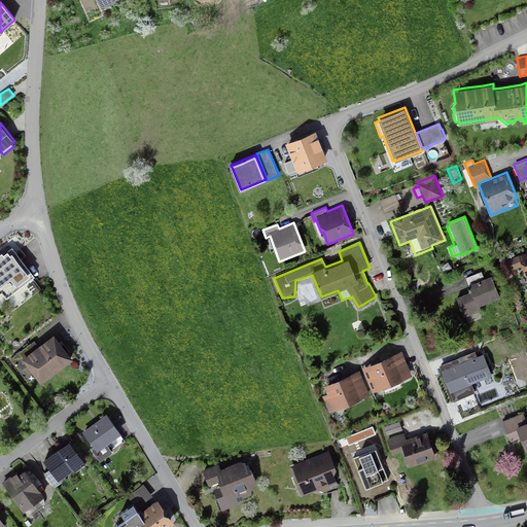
[(6,299),(35,276),(11,247),(3,253),(2,251),(0,252),(0,293),(2,292),(6,299)]
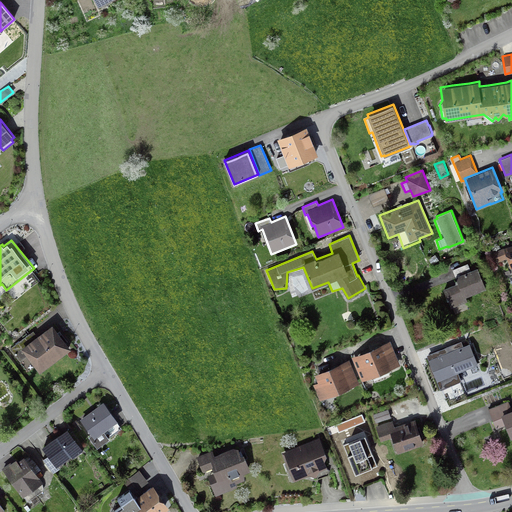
[(511,243),(493,251),(498,262),(507,258),(511,268),(511,267),(511,243)]
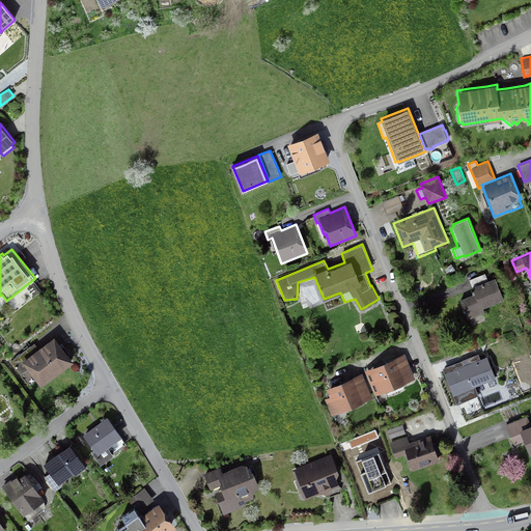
[(485,273),(470,279),(475,294),(459,300),(467,318),(485,312),(483,308),(504,299),(495,277),(487,280),(485,273)]
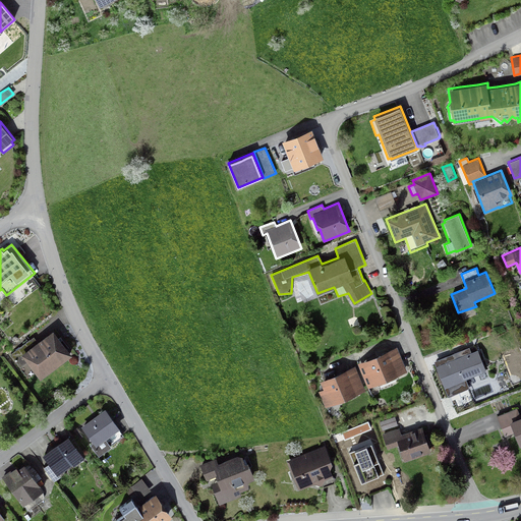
[(72,354),(54,329),(38,341),(35,336),(10,354),(20,367),(23,365),(32,377),(37,372),(41,379),(72,354)]
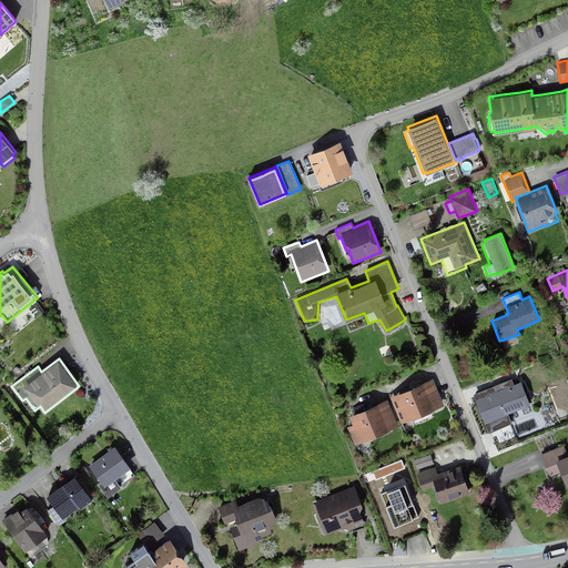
[(511,377),(474,393),(489,432),(511,422),(508,412),(530,404),(520,381),(514,383),(511,377)]
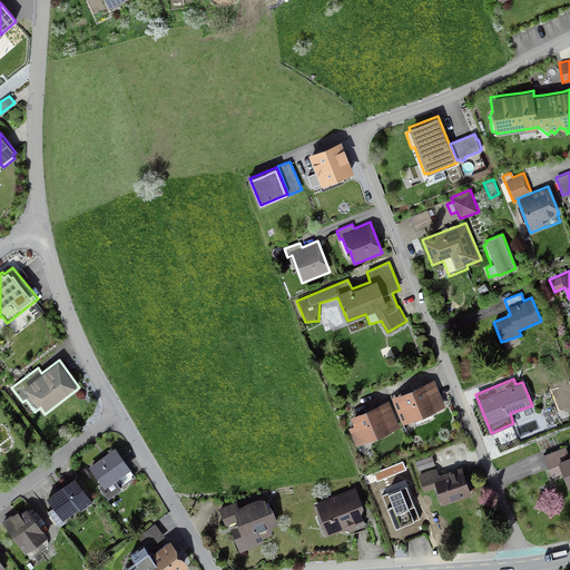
[(391,397),(402,424),(445,406),(434,380),(391,397)]
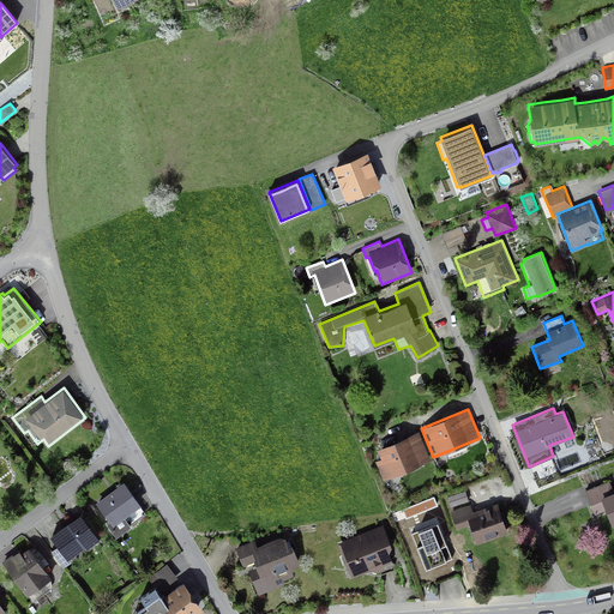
[(613,433),(613,413),(602,417),(609,435),(613,433)]
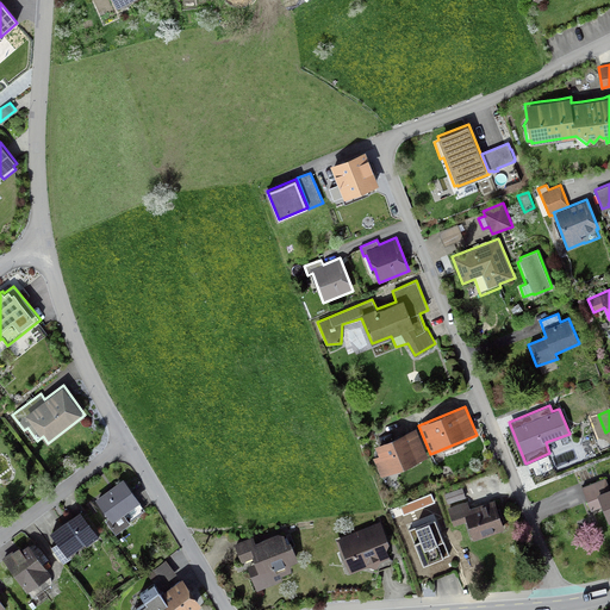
[(416,428),(374,444),(379,455),(373,458),(381,477),(428,458),(416,428)]
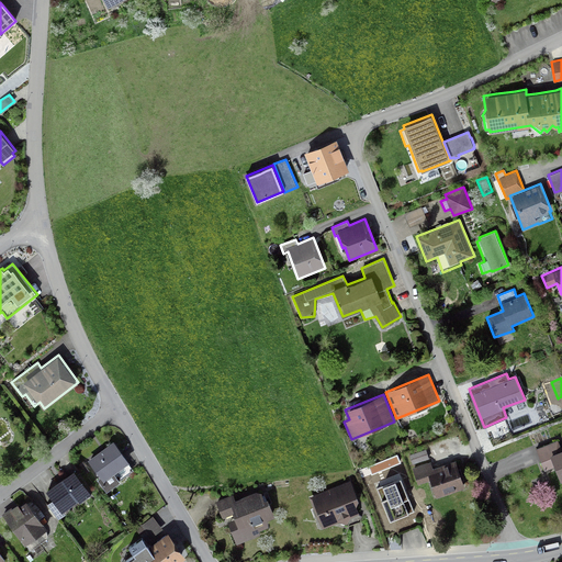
[(558,439),(536,448),(544,470),(554,467),(560,481),(561,480),(561,449),(558,439)]
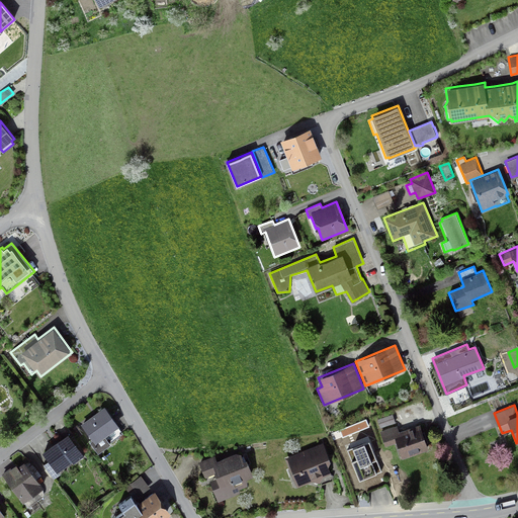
[(123,433),(118,426),(119,425),(104,406),(81,424),(93,439),(90,441),(98,452),(123,433)]
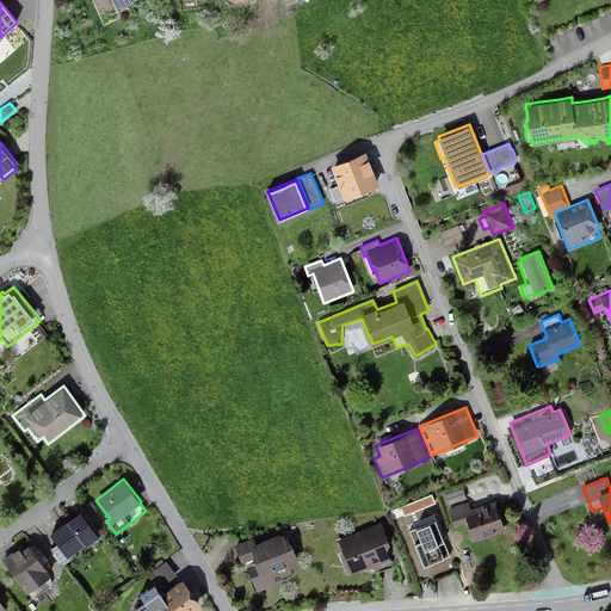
[(448,505),(467,499),(463,488),(444,494),(448,505)]
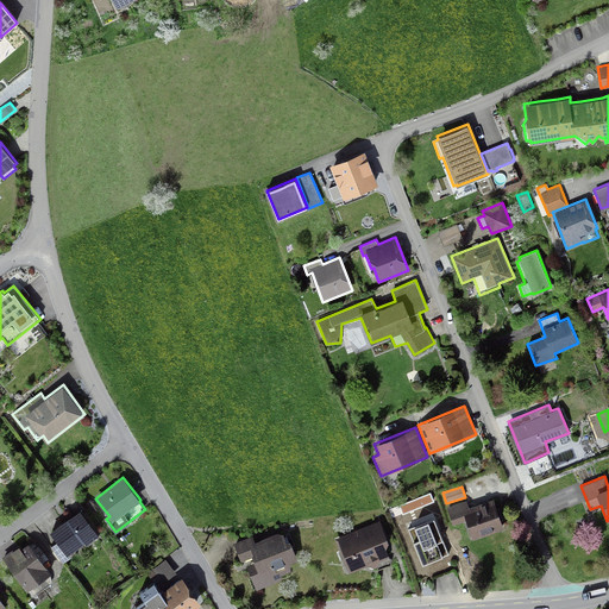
[(470,507),(468,500),(446,507),(452,525),(466,520),(472,539),(504,528),(494,498),(470,507)]
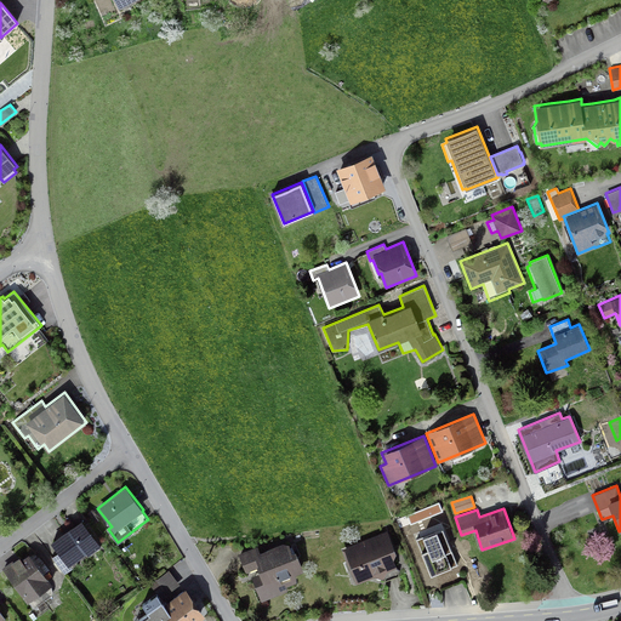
[(83,518),(51,541),(60,552),(52,557),(64,574),(73,568),(70,563),(83,554),(86,559),(100,550),(97,547),(101,543),(83,518)]
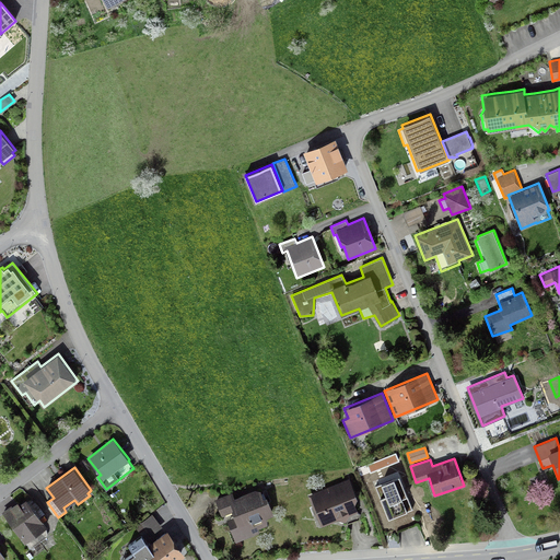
[(376,485),(375,486),(388,518),(412,509),(399,476),(392,479),(388,471),(373,478),(376,485)]
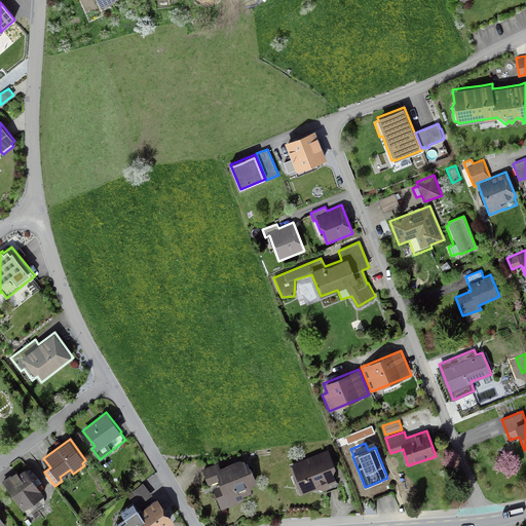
[(329,483),(336,481),(334,473),(336,466),(327,449),(289,464),(301,494),(317,488),(325,491),(329,483)]
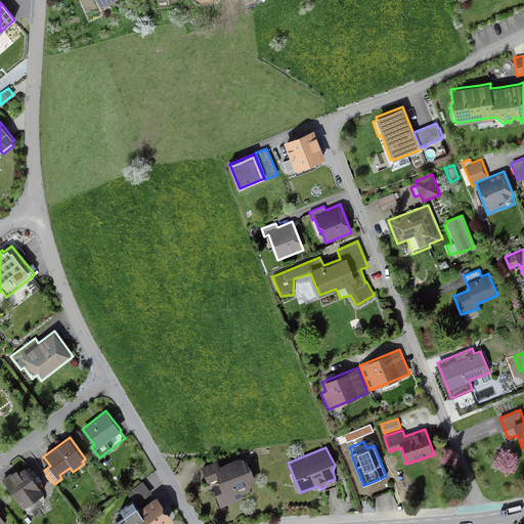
[(217,461),(202,467),(207,482),(217,478),(219,483),(212,485),(220,508),(243,498),(243,493),(250,490),(249,484),(256,481),(250,463),(247,465),(244,459),(238,457),(219,465),(217,461)]
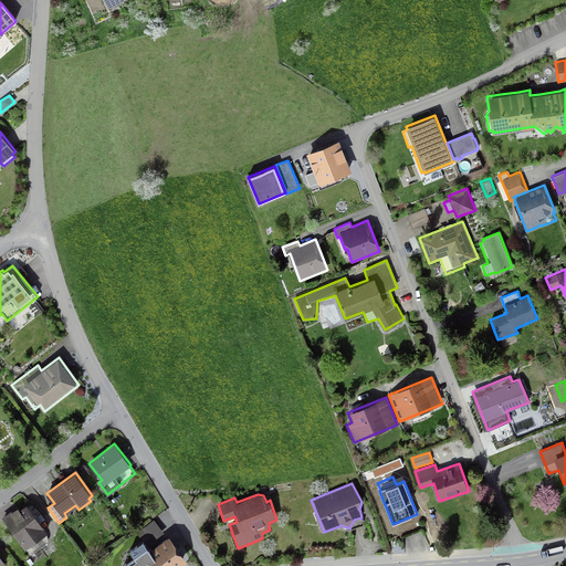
[(28,506),(27,504),(20,510),(18,506),(11,512),(10,511),(2,517),(31,555),(45,544),(40,537),(48,532),(41,522),(45,519),(32,503),(28,506)]
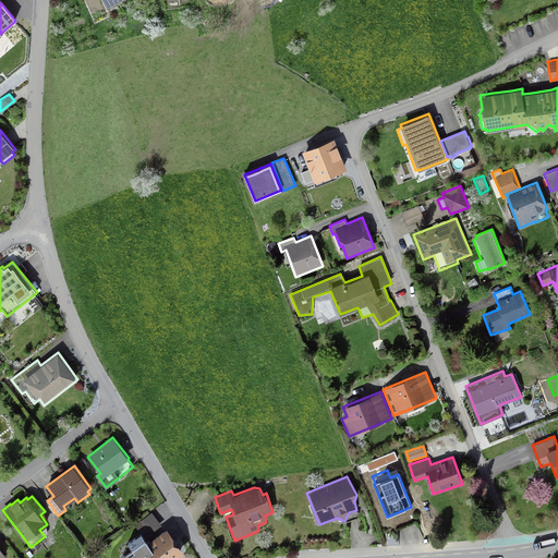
[(161,525),(152,512),(135,525),(140,531),(145,526),(150,533),(161,525)]
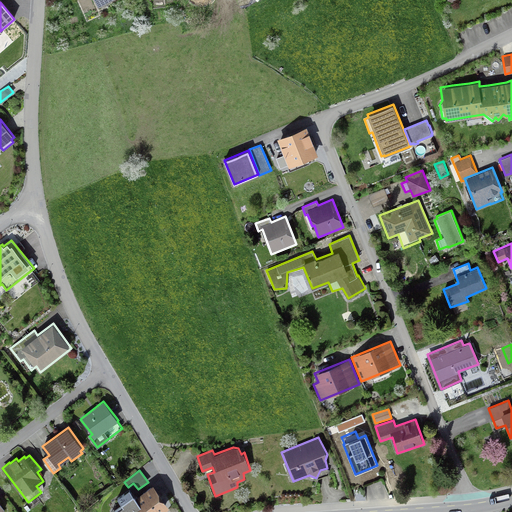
[(111,511),(162,511),(170,507),(153,484),(135,497),(129,488),(117,498),(122,505),(115,511),(115,510),(111,511)]
